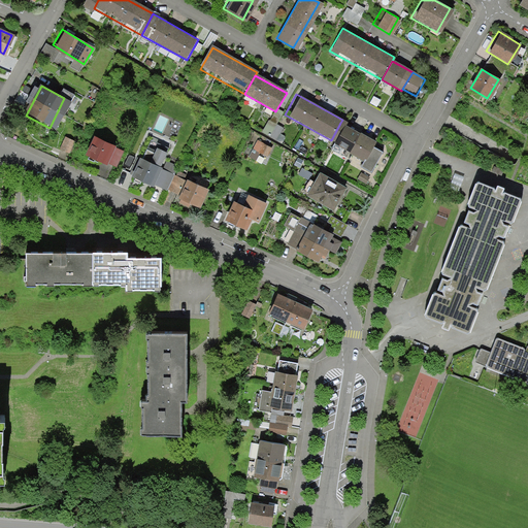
[(340,123),(331,140),(363,159),(373,142),(340,123)]
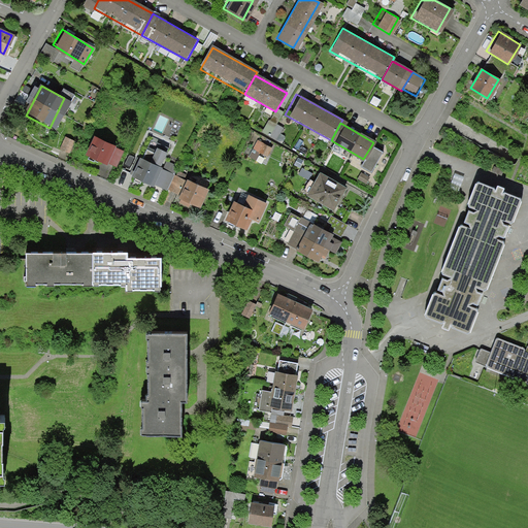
[(118,149),(97,138),(87,161),(107,170),(118,149)]
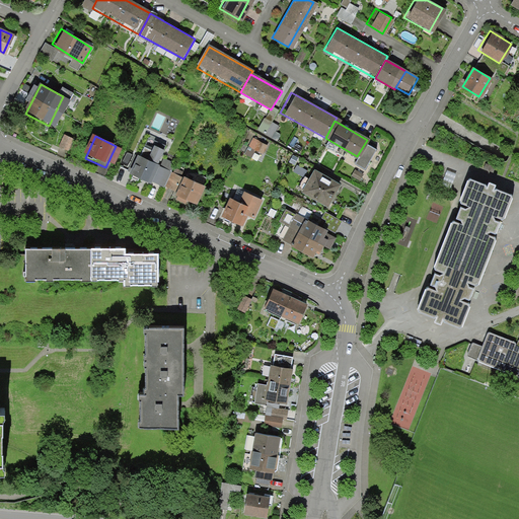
[(167,169),(135,154),(126,173),(158,190),(167,169)]
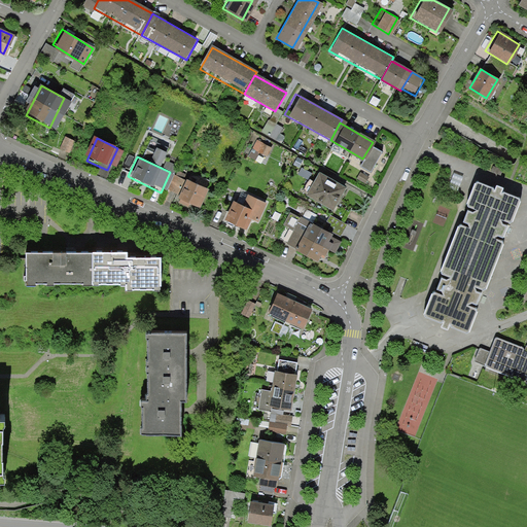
[(329,209),(342,187),(316,173),(304,195),(329,209)]
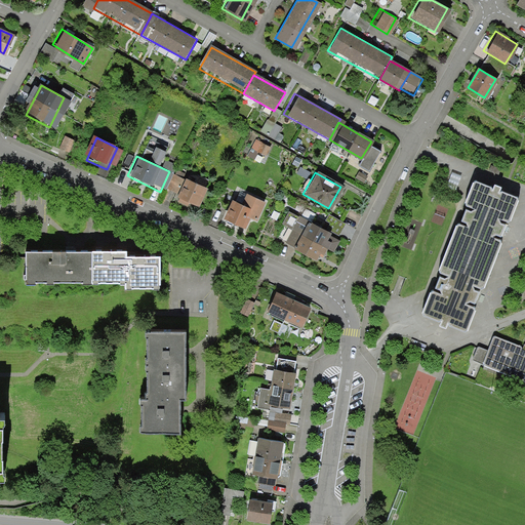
[(196,206),(204,189),(184,179),(175,197),(196,206)]
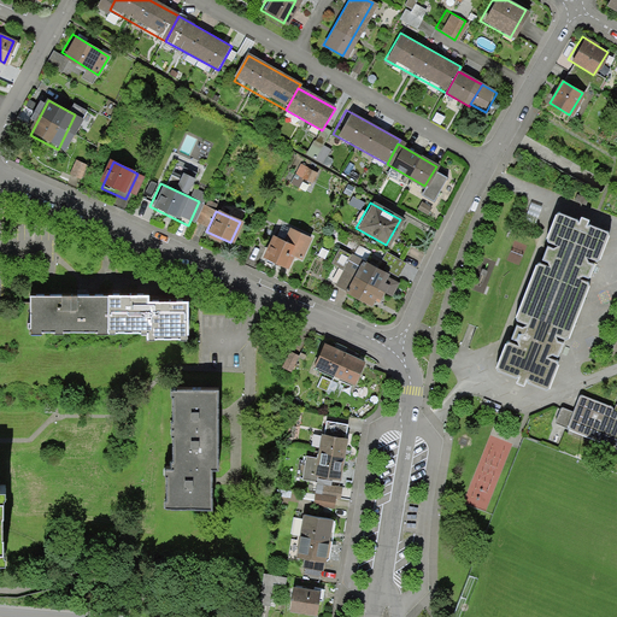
[(558,211),(553,212),(545,236),(545,240),(556,244),(552,246),(546,244),(540,258),(546,260),(548,265),(538,260),(534,263),(513,315),(515,318),(524,322),(521,325),(515,322),(509,338),(516,339),(516,344),(507,340),(504,341),(493,366),(513,375),(511,381),(522,385),(524,378),(547,387),(557,362),(556,358),(545,356),(551,352),(558,354),(562,341),(556,339),(554,334),(563,336),(568,336),(587,283),(586,280),(577,276),(582,274),(587,276),(593,263),(587,259),(586,254),(595,258),(598,257),(607,235),(606,230),(588,222),(585,223),(588,217),(580,215),(577,221),(575,218),(558,211)]
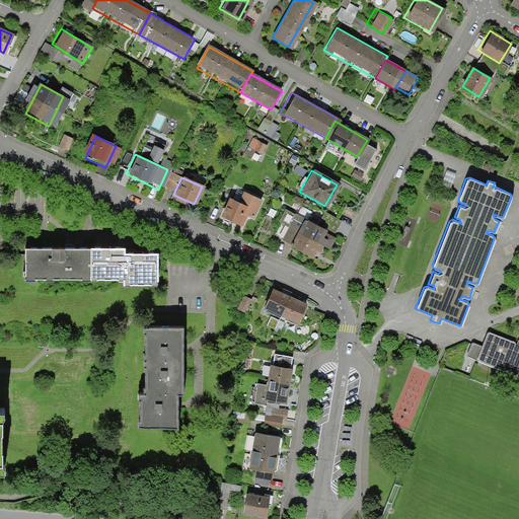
[(261,199),(240,191),(236,200),(227,196),(216,220),(241,231),(247,216),(252,218),(261,199)]
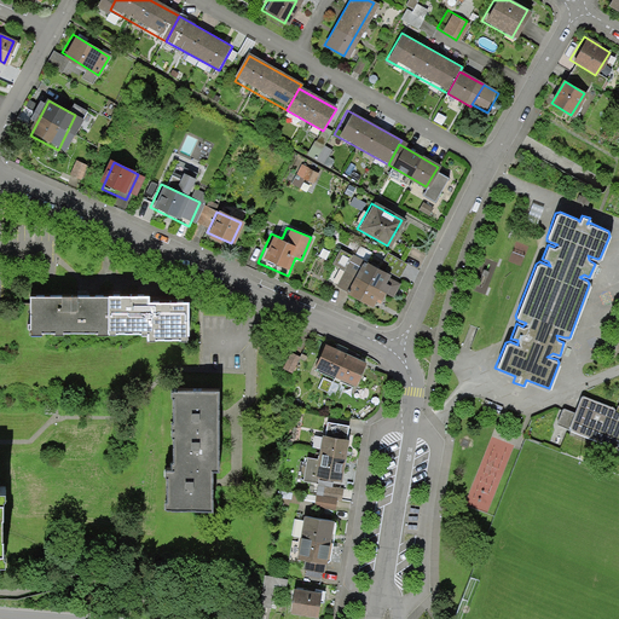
[(388,277),(363,262),(345,293),(371,307),(388,277)]
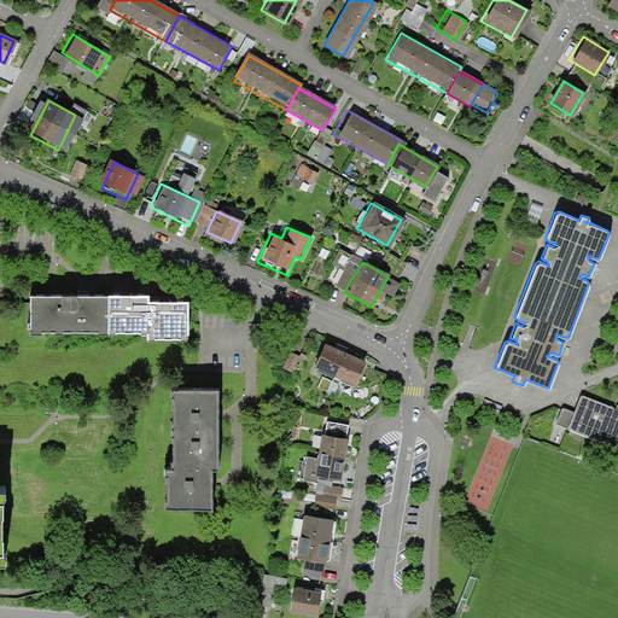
[(70,296),(34,296),(34,331),(150,330),(150,339),(188,338),(188,299),(169,299),(151,299),(150,295),(127,295),(70,296)]
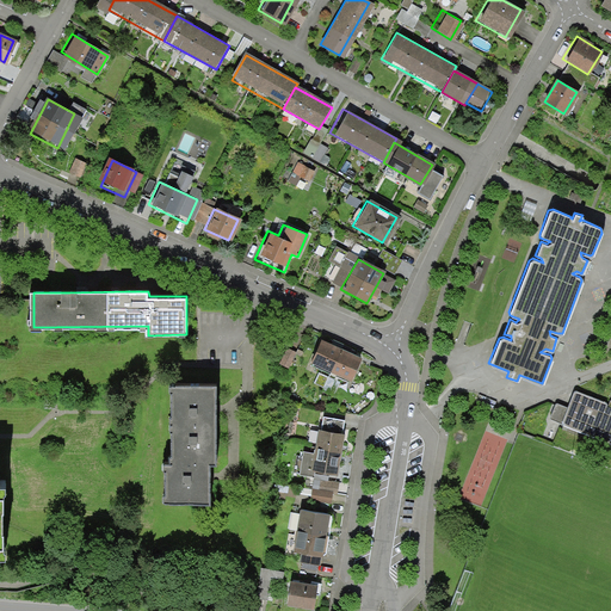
[(363,359),(322,339),(312,363),(352,382),(363,359)]
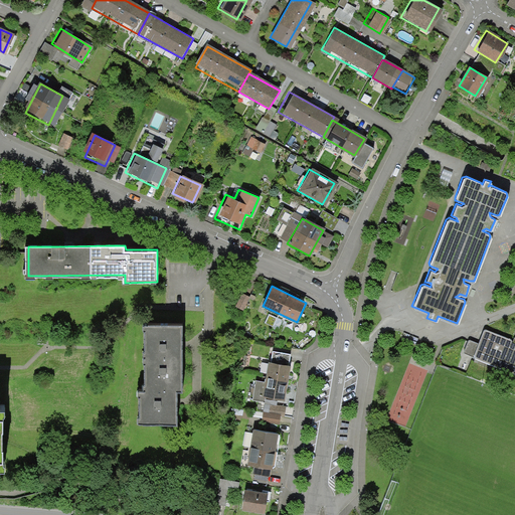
[(249,299),(242,295),(233,310),(240,314),(249,299)]
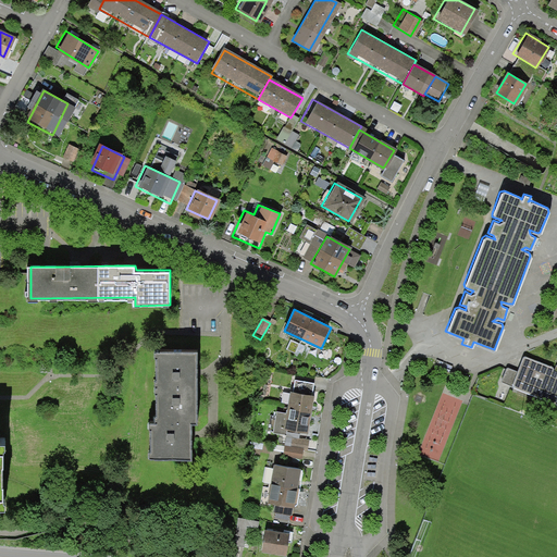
[(197,424),(197,354),(156,354),(156,423),(150,423),(150,459),(192,459),(192,424),(197,424)]
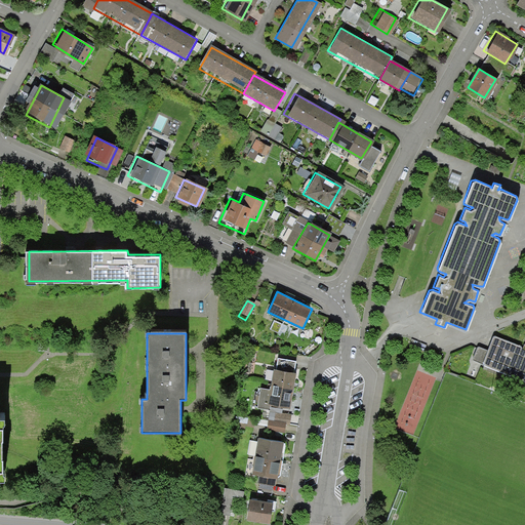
[(522,347),(494,336),(482,366),(524,382),(524,342),(524,344),(522,347)]
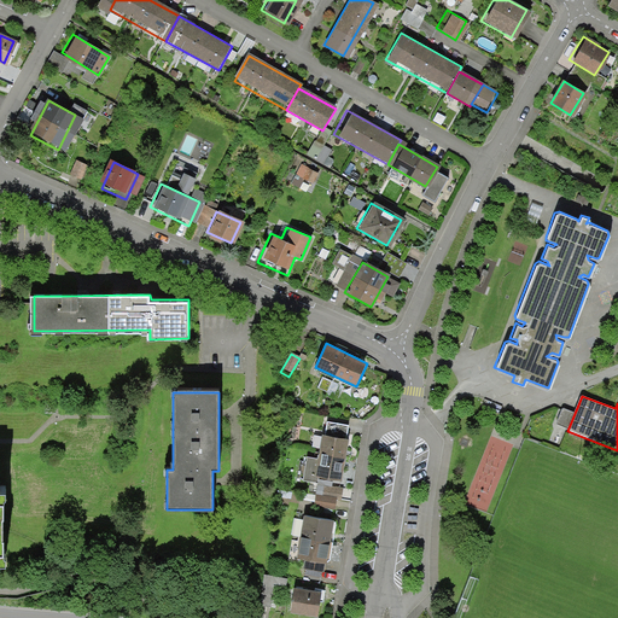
[(326,436),(322,435),(319,459),(307,456),(303,481),(319,483),(319,479),(319,477),(342,481),(349,439),(347,438),(349,425),(328,421),(326,436)]
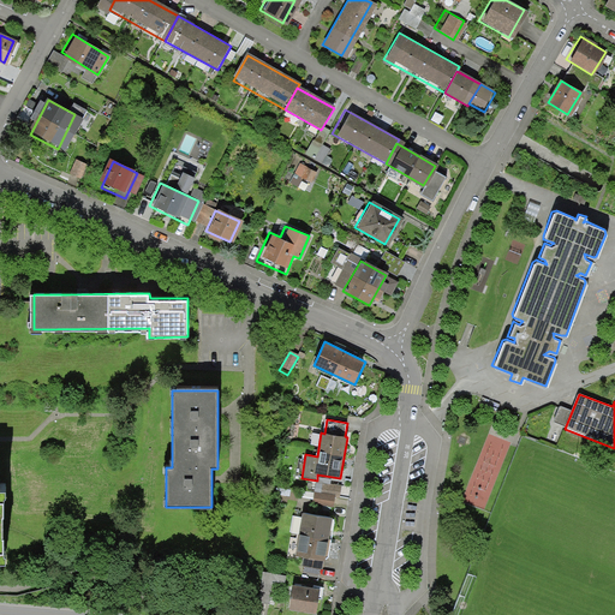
[(330,479),(317,477),(317,481),(312,503),(334,507),(335,496),(340,496),(341,485),(330,483),(330,479)]
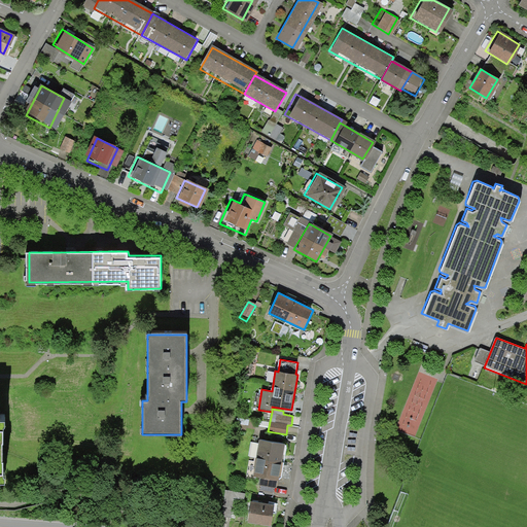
[(286,445),(259,440),(253,477),(280,481),(286,445)]
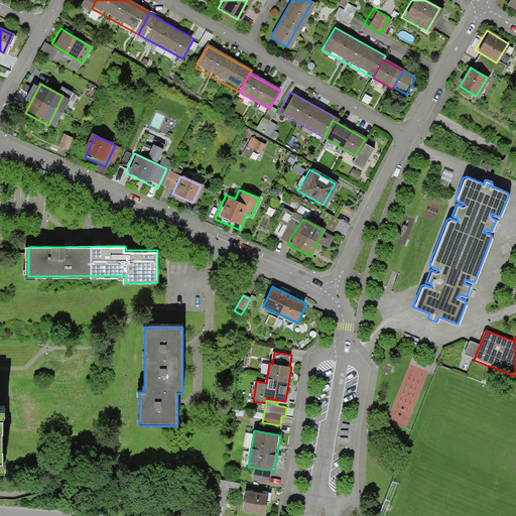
[(267,493),(245,489),(242,510),(263,514),(267,493)]
